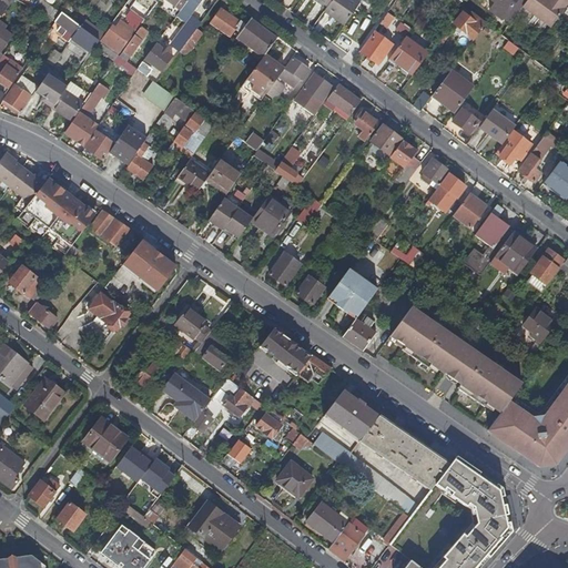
[(150,0),(149,3),(144,0),(137,0),(132,8),(138,12),(134,16),(137,17),(131,24),(138,29),(159,0),(150,0)]
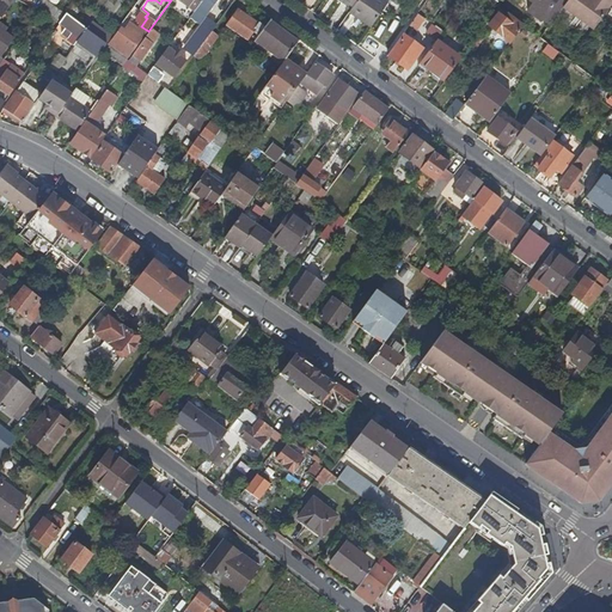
[(203,0),(176,0),(194,13),(203,0)]
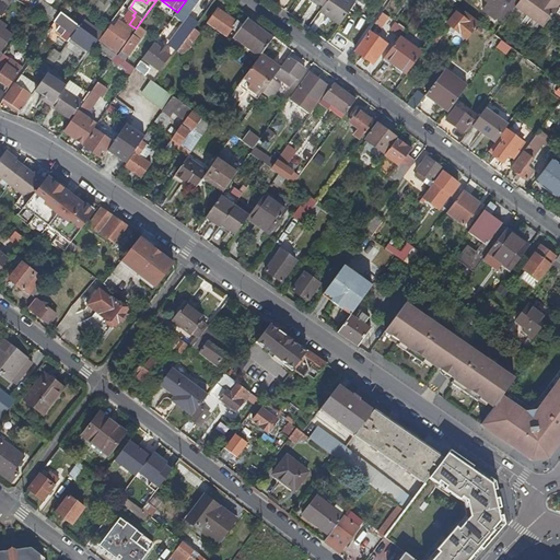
[(198,0),(186,0),(177,12),(173,19),(181,24),(198,0)]
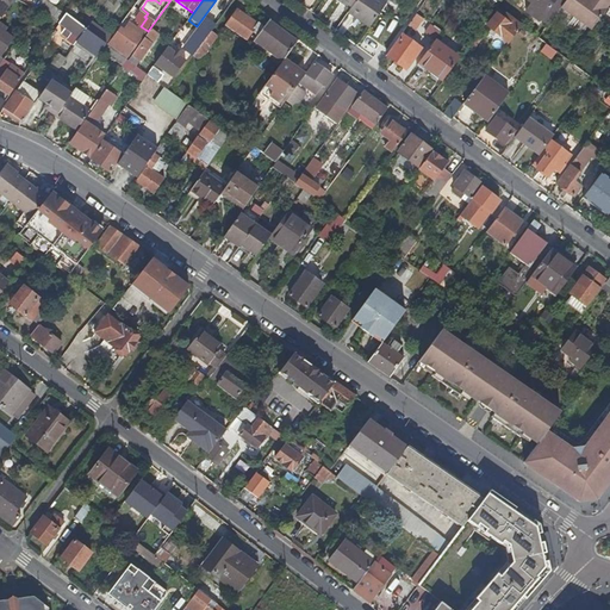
[(384,5),(378,0),(355,0),(349,10),(347,13),(367,29),(384,5)]
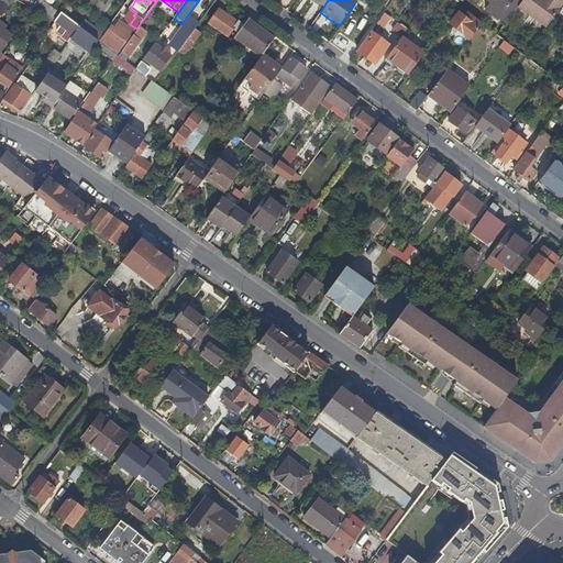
[(499,21),(506,25),(518,9),(523,1),(521,0),(483,0),(489,4),(484,12),(498,23),(499,21)]
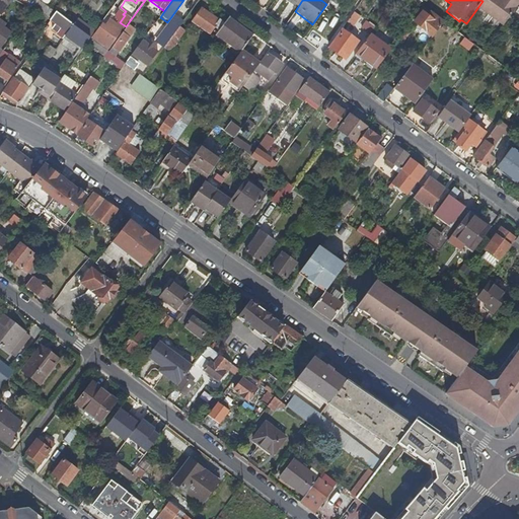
[(483,0),(483,1),(477,8),(502,26),(518,2),(518,0),(504,0),(504,1),(502,0),(483,0)]
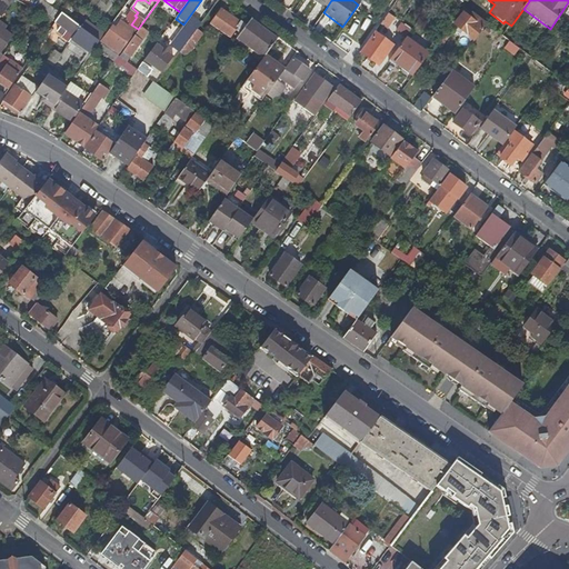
[(240,25),(220,10),(210,25),(229,39),(240,25)]
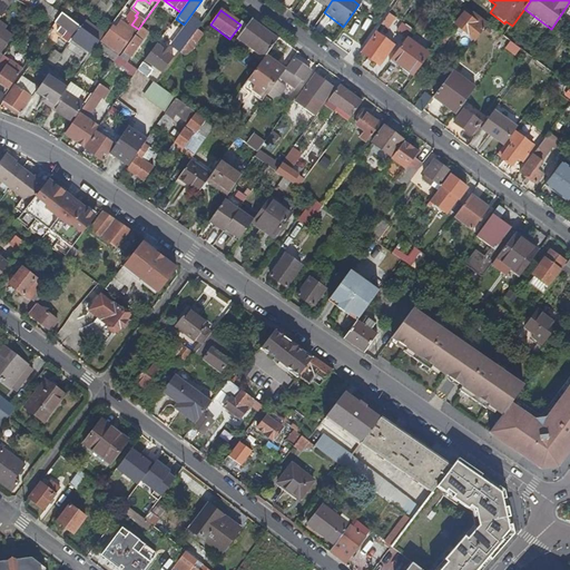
[(487,26),(479,20),(475,25),(463,15),(454,26),(475,41),(487,26)]
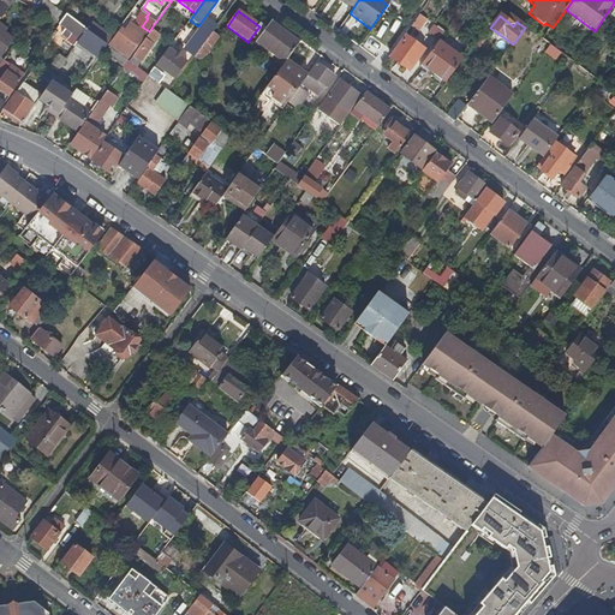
[(418,17),(410,28),(417,33),(425,22),(418,17)]
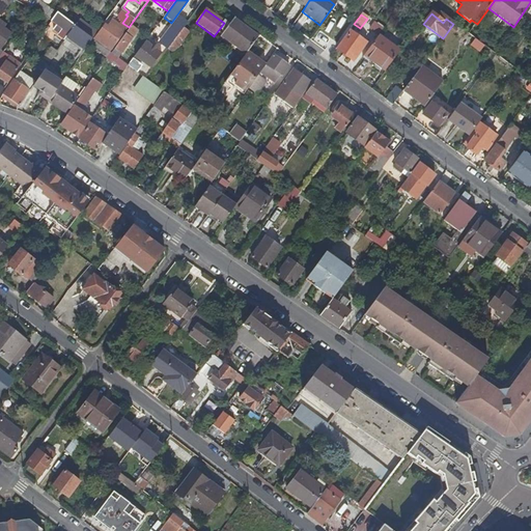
[(73,28),(56,16),(50,24),(54,27),(51,32),(64,42),(71,31),(73,28)]
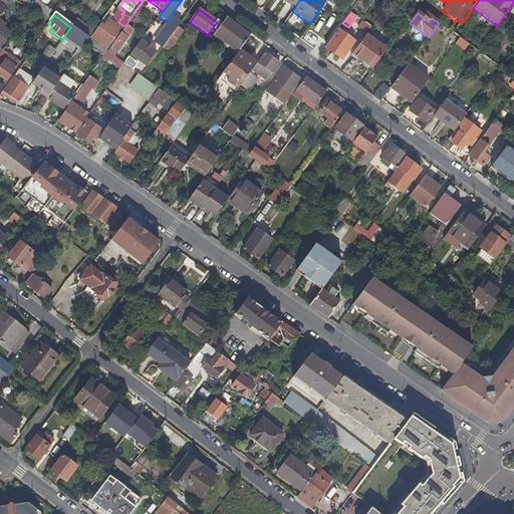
[(361,19),(355,28),(366,35),(371,26),(361,19)]
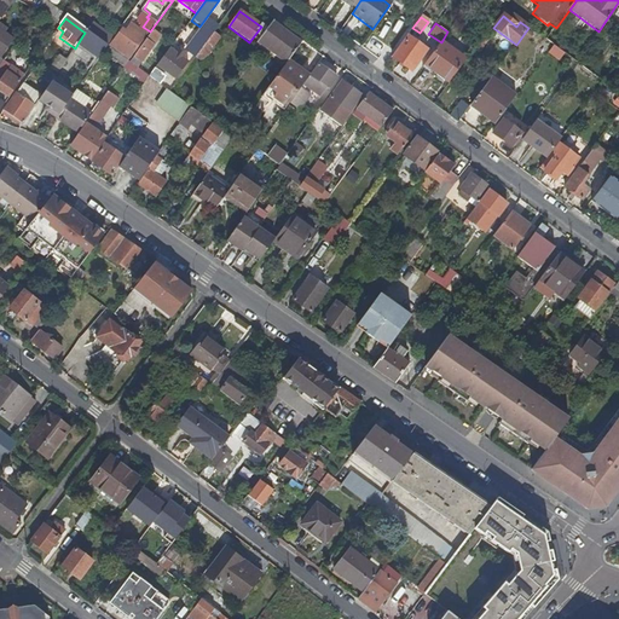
[(301,46),(271,24),(258,41),(287,64),(289,62),(301,46)]
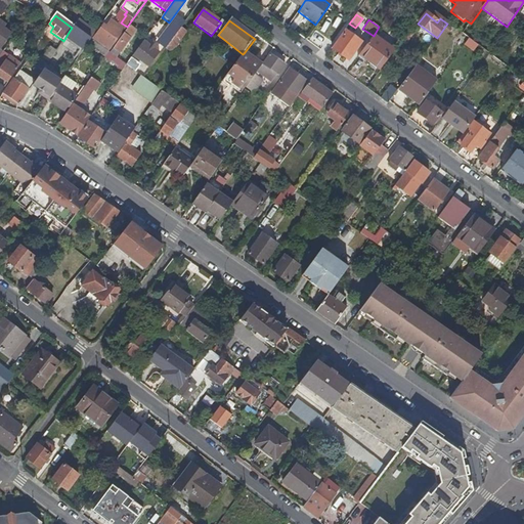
[(0,48),(11,34),(4,29),(3,30),(0,28),(0,27),(1,25),(0,24),(0,48)]
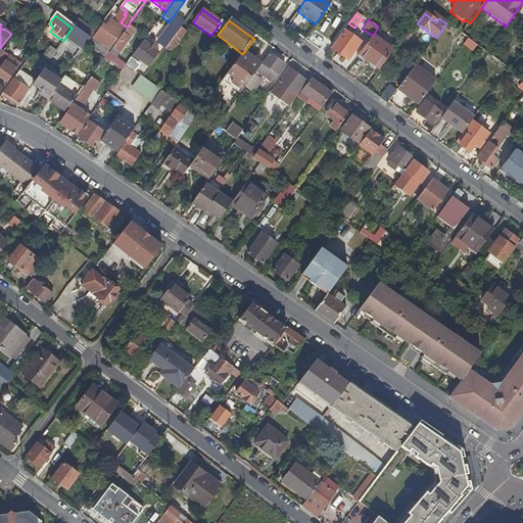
[(164,49),(179,30),(172,24),(155,45),(163,50),(164,49)]
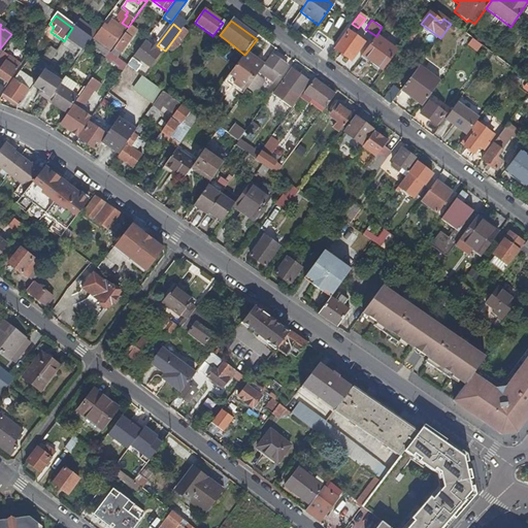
[(130,26),(109,55),(117,60),(124,50),(127,53),(132,45),(128,42),(137,31),(130,26)]
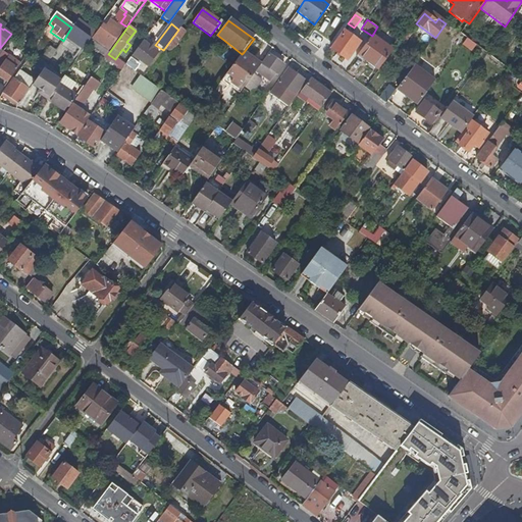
[(178,30),(164,49),(169,54),(188,30),(181,25),(178,30)]
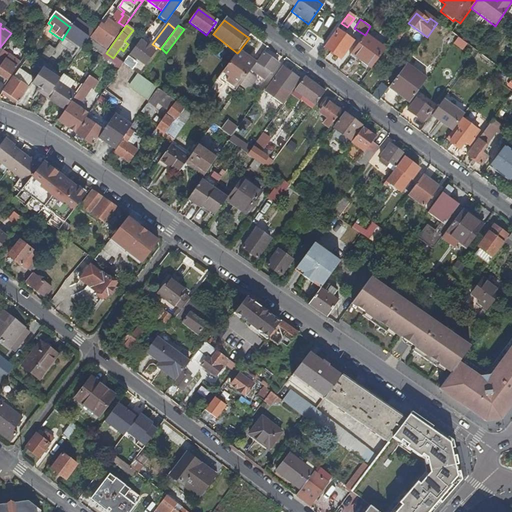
[(105,52),(120,31),(113,26),(110,30),(105,26),(99,34),(95,31),(88,40),(105,52)]
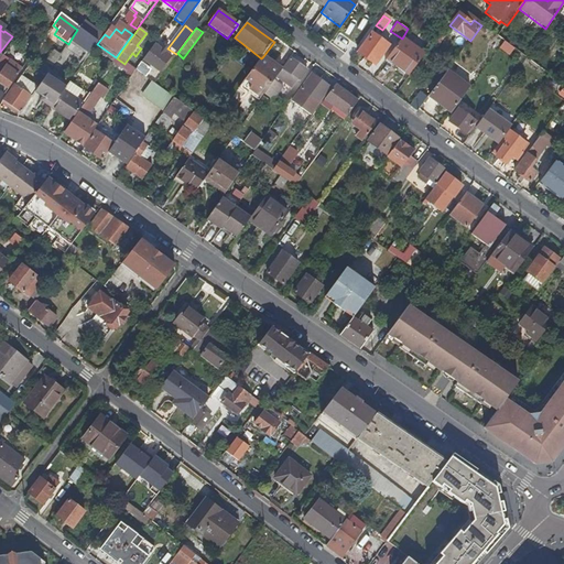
[(443,29),(431,45),(435,49),(447,32),(443,29)]
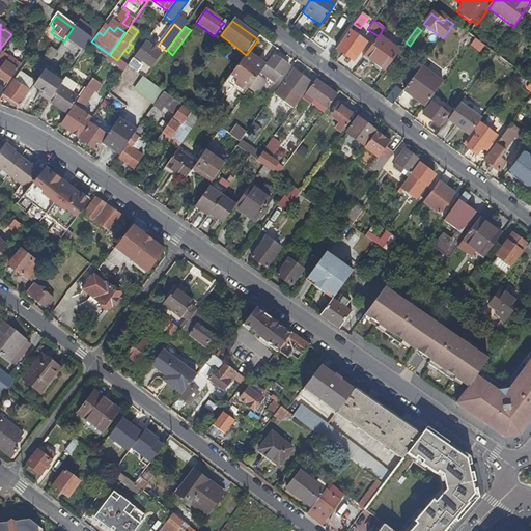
[(91,42),(73,28),(71,31),(89,45),(91,42)]
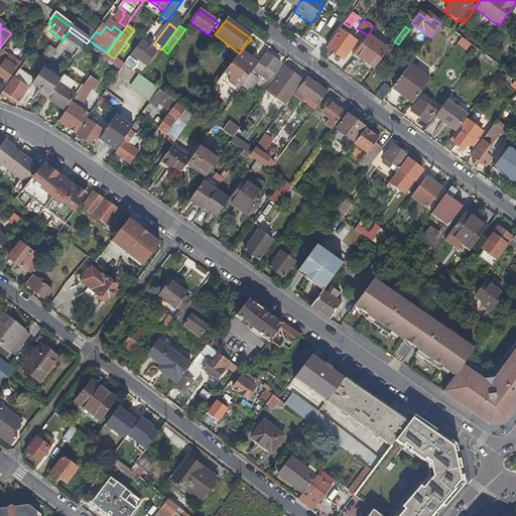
[(335,35),(325,49),(341,60),(351,46),(344,41),(340,38),(335,35)]
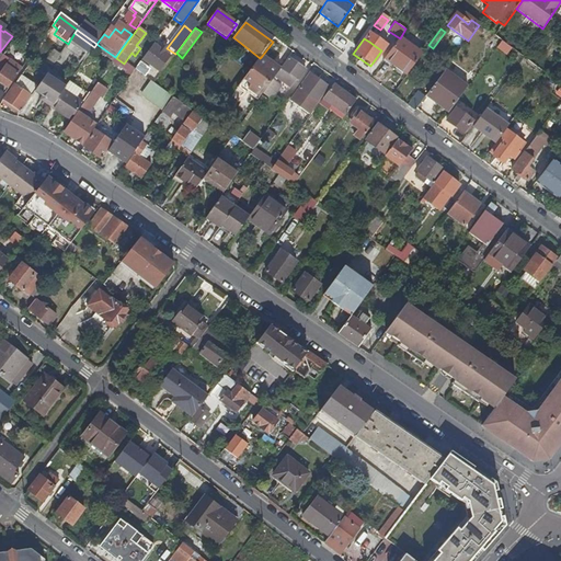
[(399,38),(382,60),(404,77),(421,55),(399,38)]
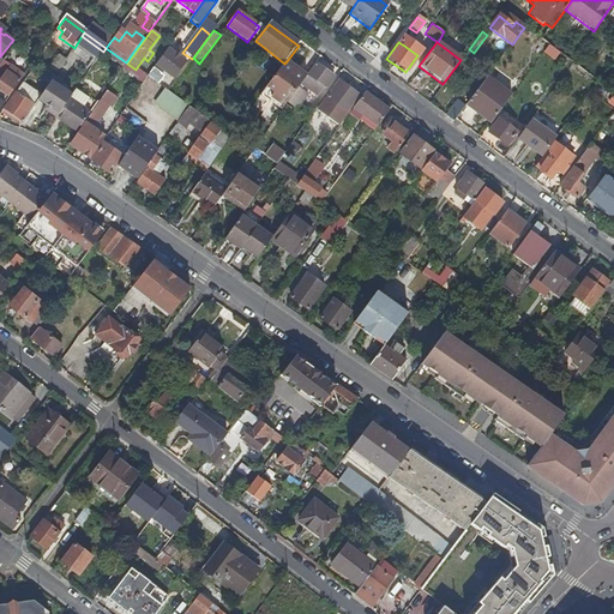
[(409,49),(417,55),(421,50),(413,44),(409,49)]
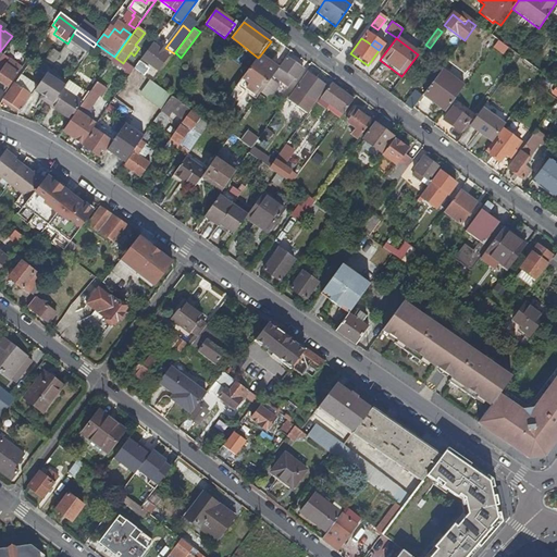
[(493,48),(504,56),(509,48),(498,40),(493,48)]
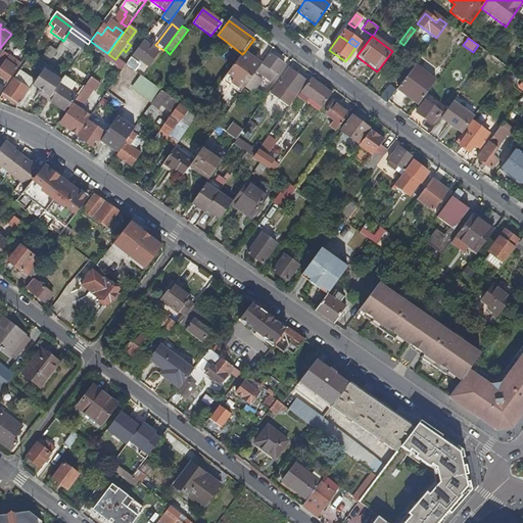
[(143,42),(132,57),(146,67),(157,53),(143,42)]
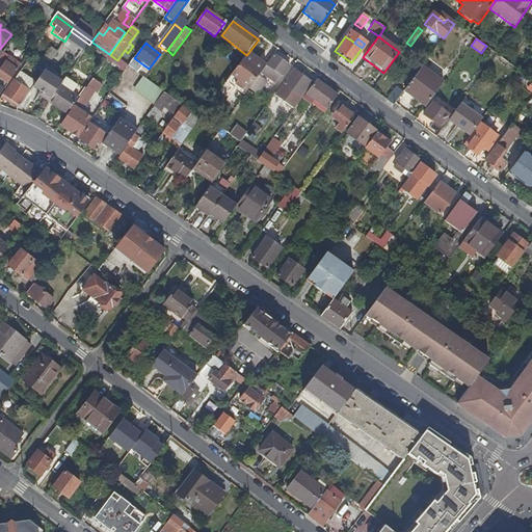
[(54,67),(68,47),(63,45),(58,52),(50,47),(43,58),(54,67)]
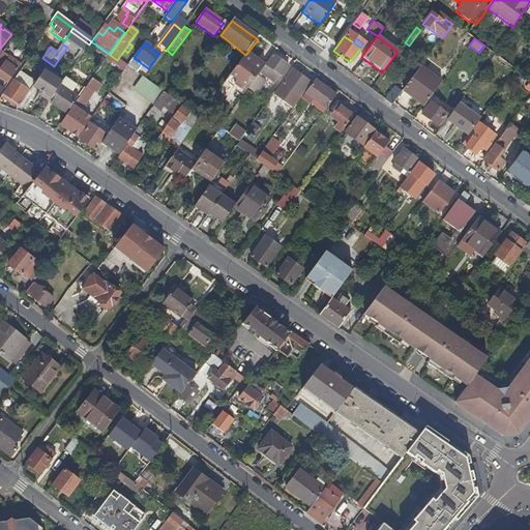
[(0,93),(16,72),(21,64),(3,52),(0,56),(0,93)]
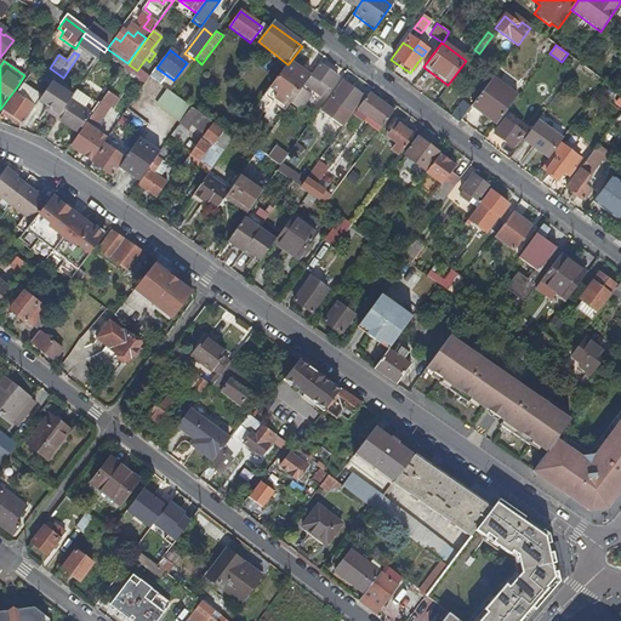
[(311,77),(290,62),(288,64),(267,91),(277,98),(273,102),(285,110),(290,104),(302,87),(305,85),(311,77)]
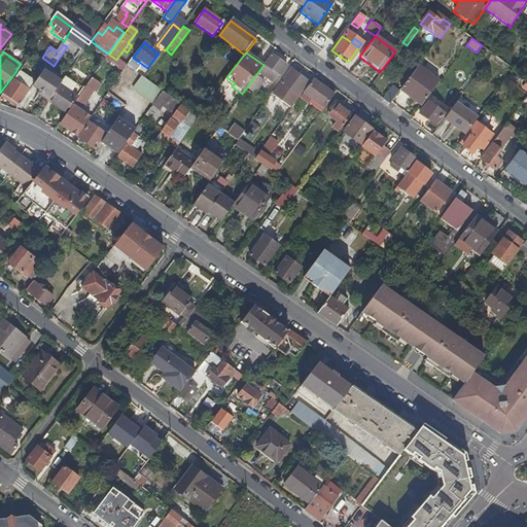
[(286,67),(271,55),(264,65),(258,72),(267,78),(268,77),(275,81),(279,75),(280,76),(286,67)]
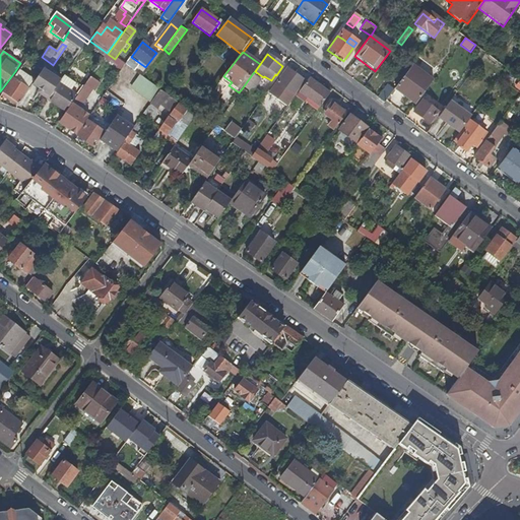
[(128,61),(125,66),(141,78),(144,75),(140,72),(141,71),(128,61)]
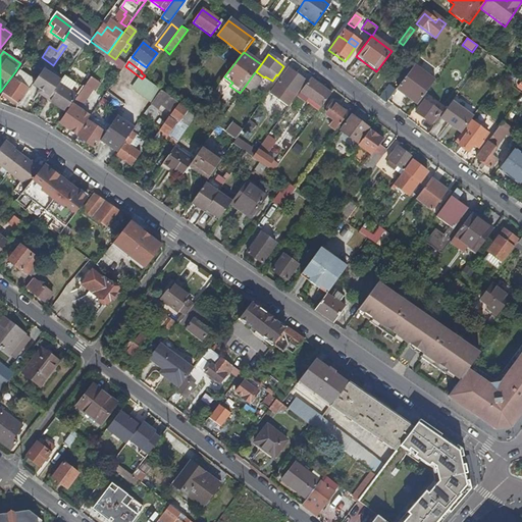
[(396,91),(417,106),(434,83),(413,66),(396,91)]
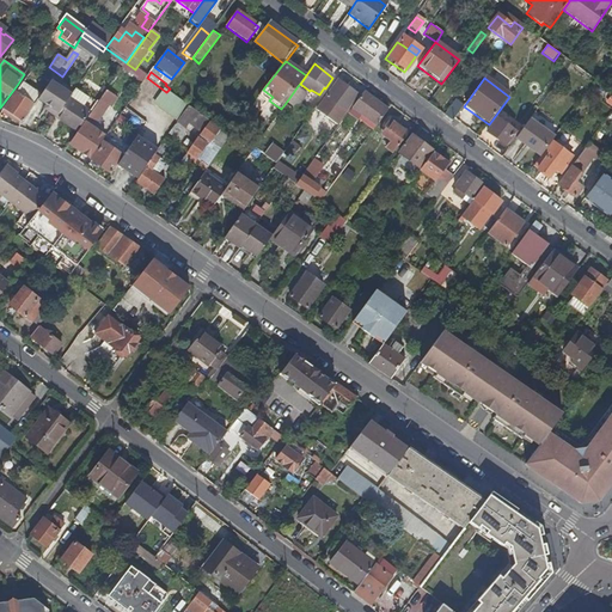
[(334,79),(312,111),(334,126),(355,93),(334,79)]
